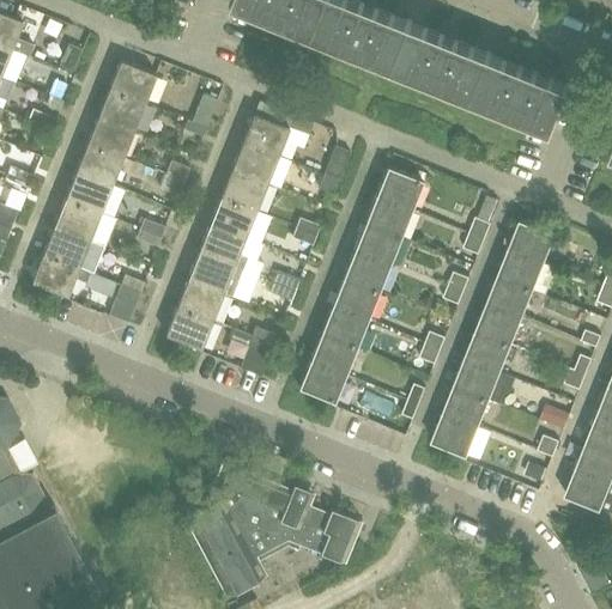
[(235,0),(234,4),(314,36),(328,0),(235,0)]
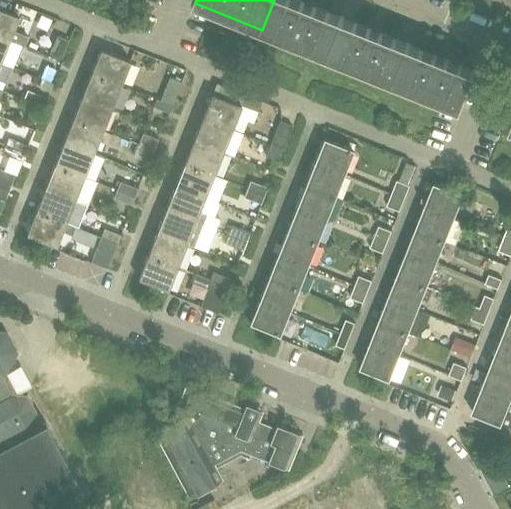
[(344,19),(314,7),(295,0),(274,0),(262,30),(329,57),(344,19)]
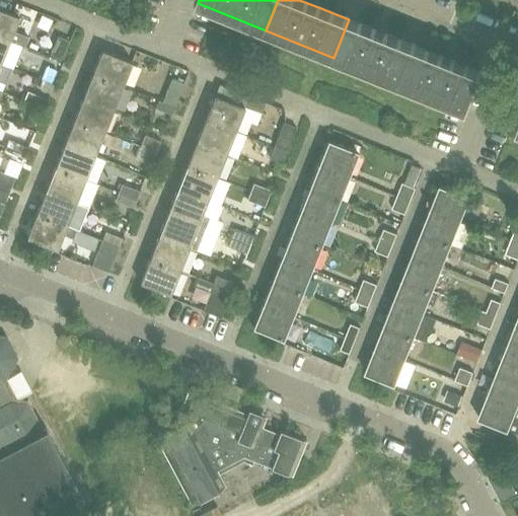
[(0,10),(0,38),(25,48),(28,39),(13,32),(19,18),(0,10)]
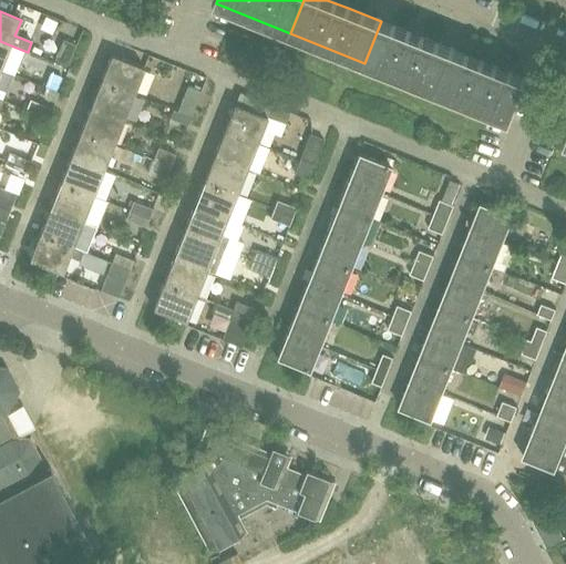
[(455,51),(393,27),(381,21),(364,63),(439,93),(455,51)]
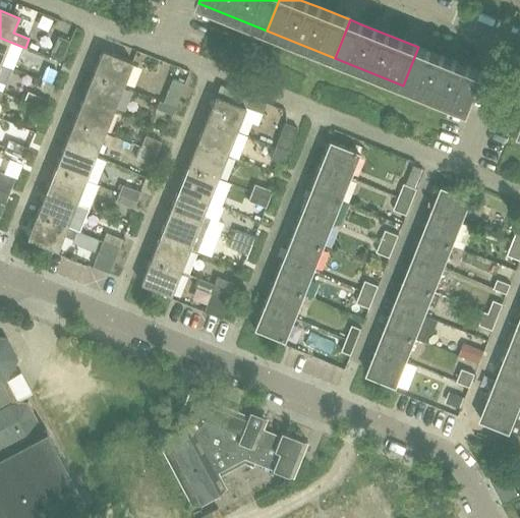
[(0,38),(0,64),(1,65),(10,43),(24,49),(25,48),(0,38)]
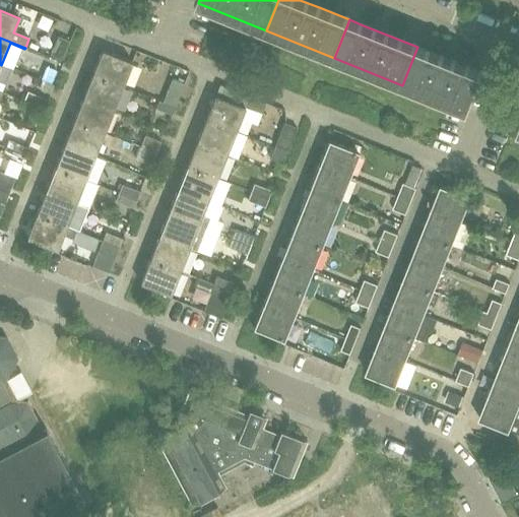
[(62,62),(69,44),(58,39),(51,58),(62,62)]
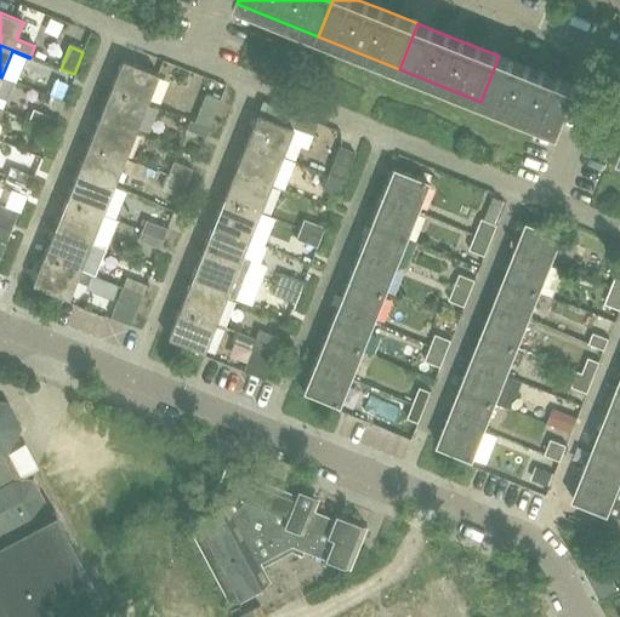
[(580,89),(533,69),(499,56),(481,102),(562,133),(580,89)]
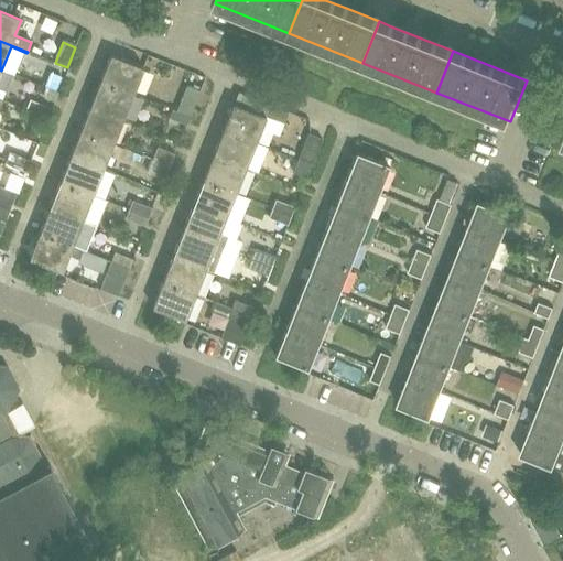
[(111,56),(101,83),(133,96),(143,69),(111,56)]
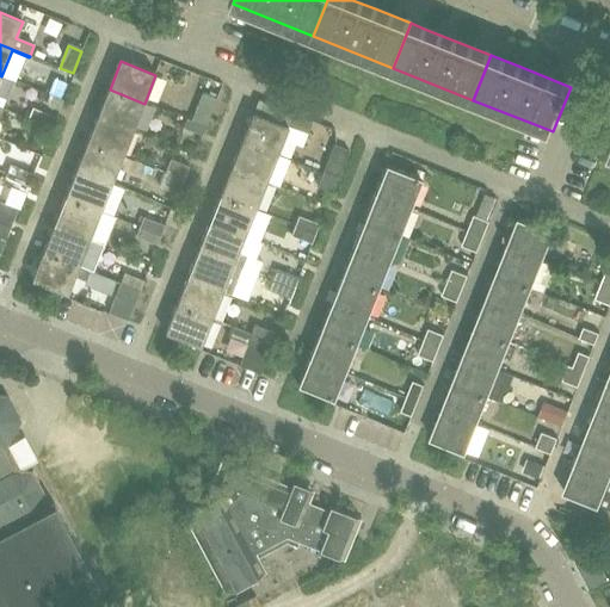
[(0,75),(0,107),(2,109),(13,81),(1,76),(0,75)]
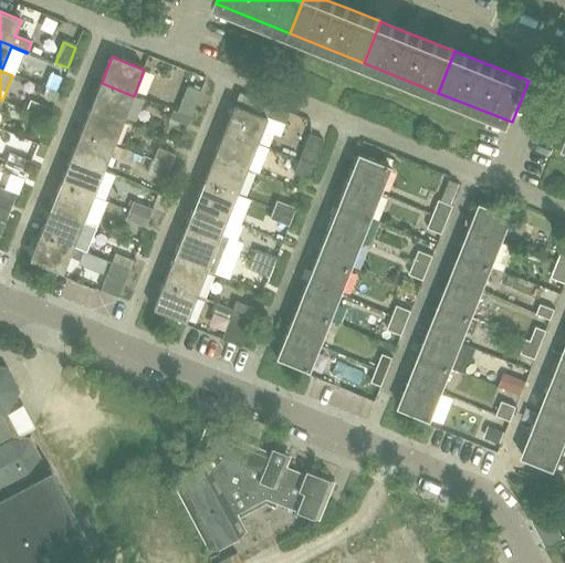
[(157,100),(164,80),(153,76),(146,95),(157,100)]
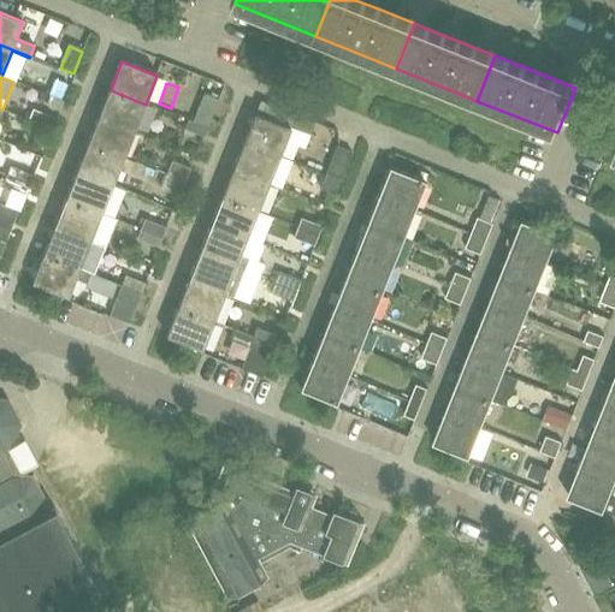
[(111,90),(100,118),(135,131),(146,105),(111,90)]
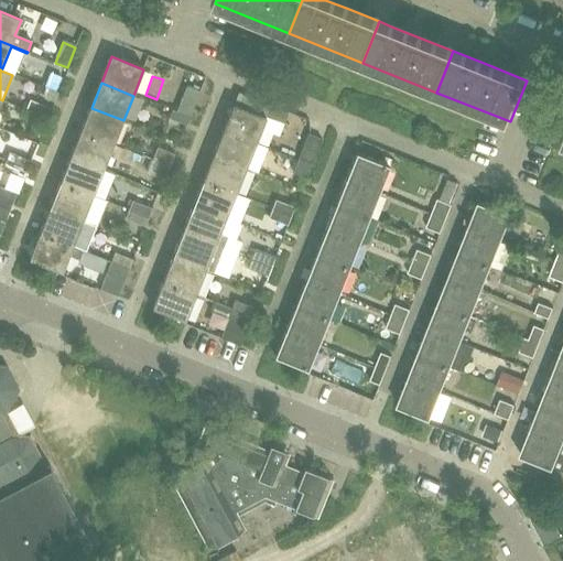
[(190,119),(201,93),(187,87),(177,112),(176,114),(190,119)]
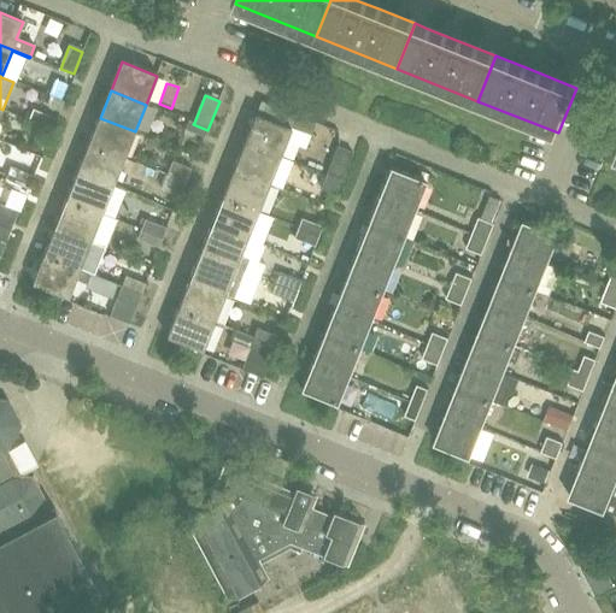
[(29,121),(51,130),(56,119),(34,111),(29,121)]
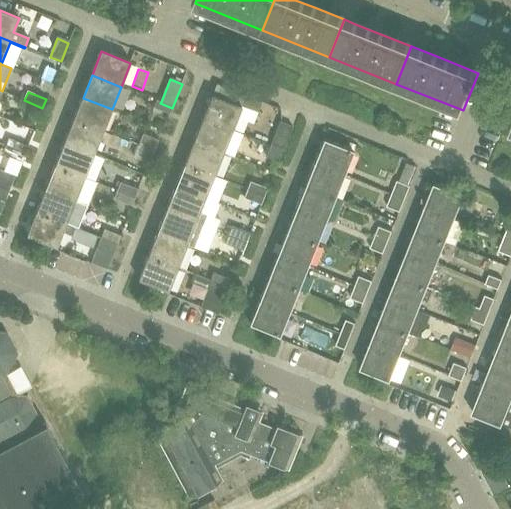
[(213,96),(203,120),(232,131),(242,107),(213,96)]
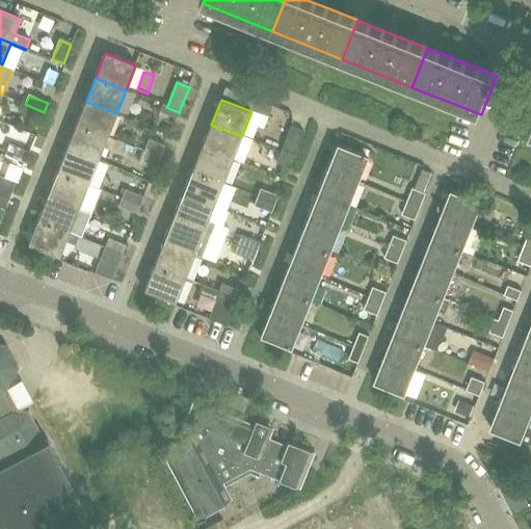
[(265,105),(256,101),(251,111),(261,114),(265,105)]
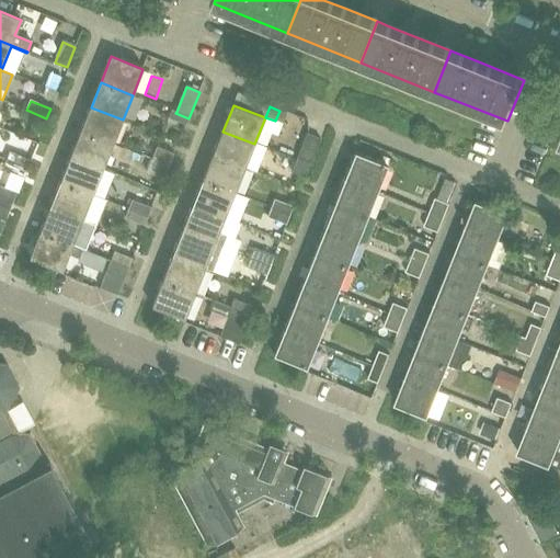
[(91,107),(80,133),(112,146),(123,120),(91,107)]
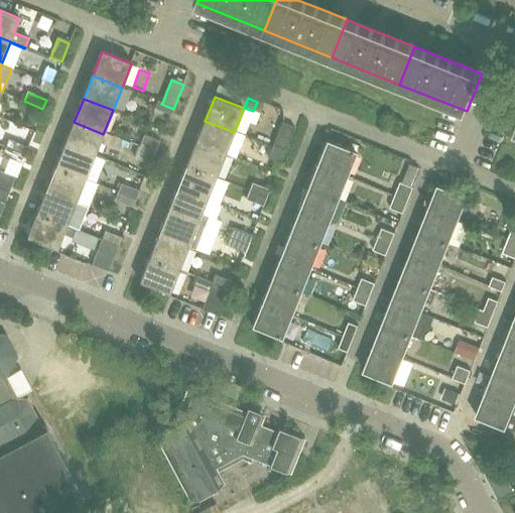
[(170,116),(173,109),(161,104),(162,103),(158,102),(155,109),(170,116)]
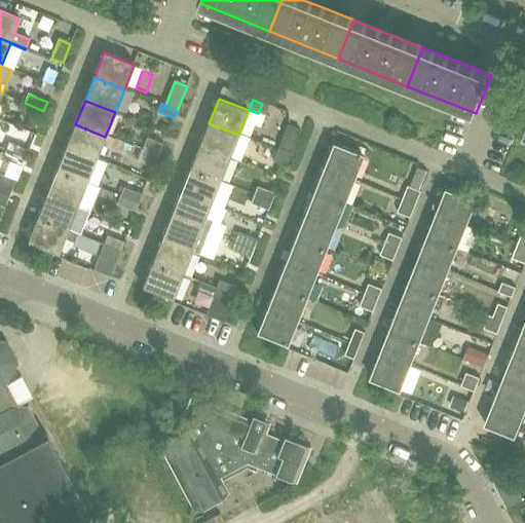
[(27,120),(25,129),(35,132),(36,122),(27,120)]
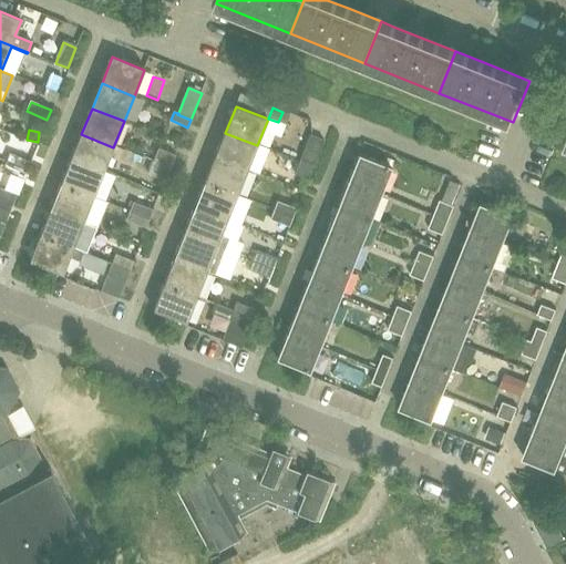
[(225,133),(215,157),(247,171),(257,145),(225,133)]
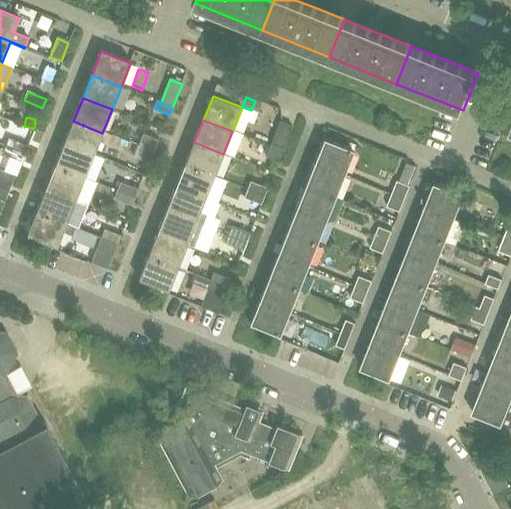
[(73,121),(64,144),(93,155),(102,133),(73,121)]
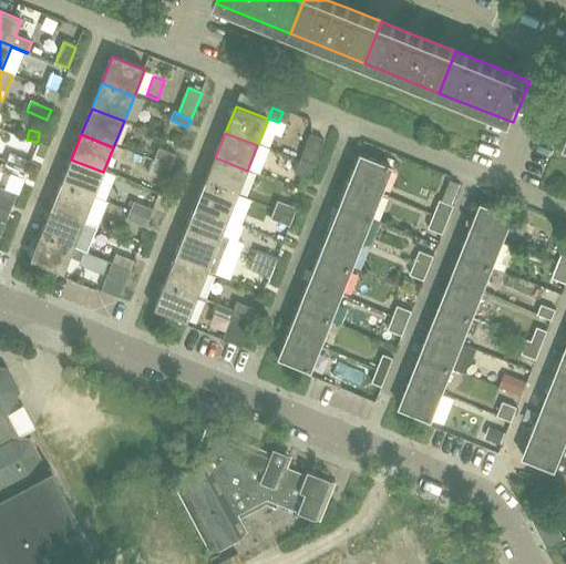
[(314,168),(325,142),(310,136),(300,163),(314,168)]
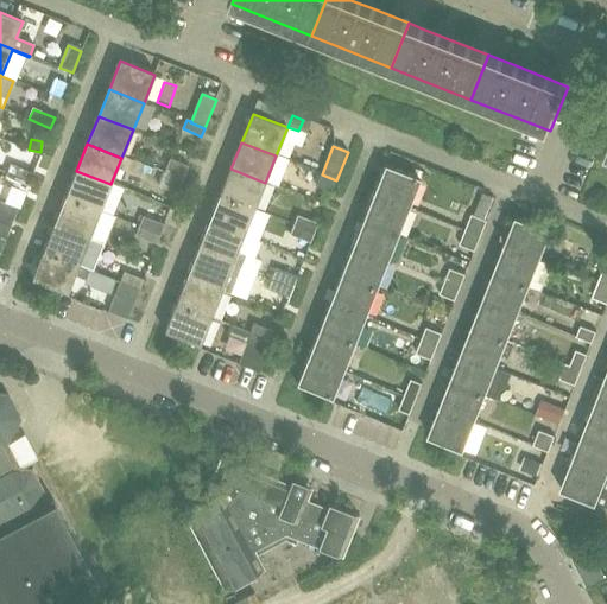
[(182,182),(188,167),(170,160),(164,175),(182,182)]
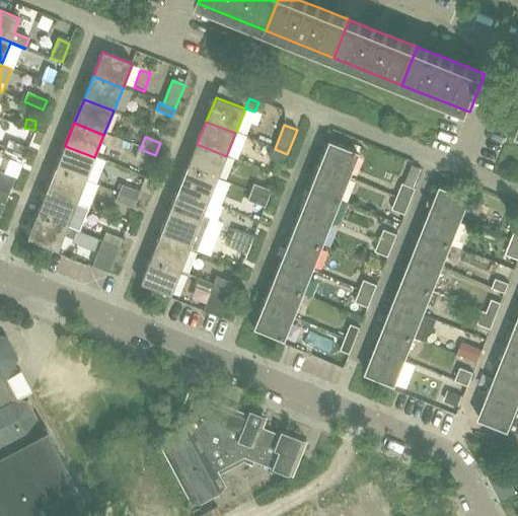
[(9,141),(6,149),(24,155),(27,148),(9,141)]
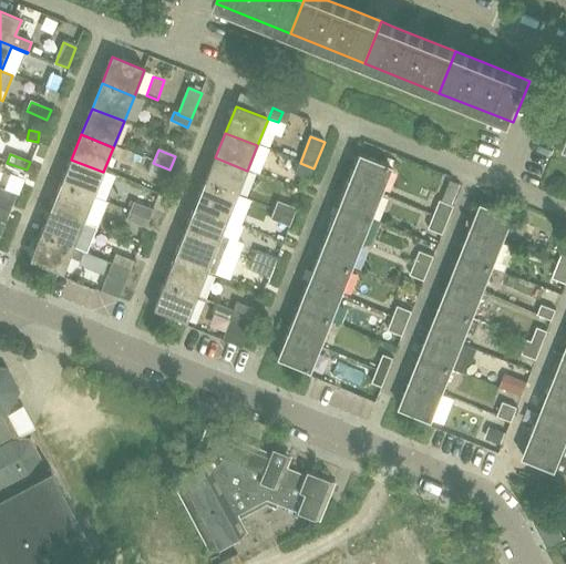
[(359,155),(348,182),(381,195),(391,168),(359,155)]
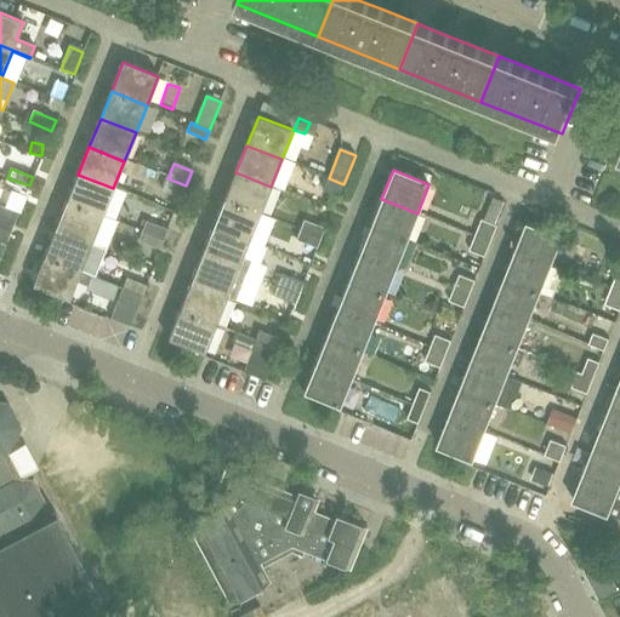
[(235,172),(225,201),(260,215),(271,187),(235,172)]
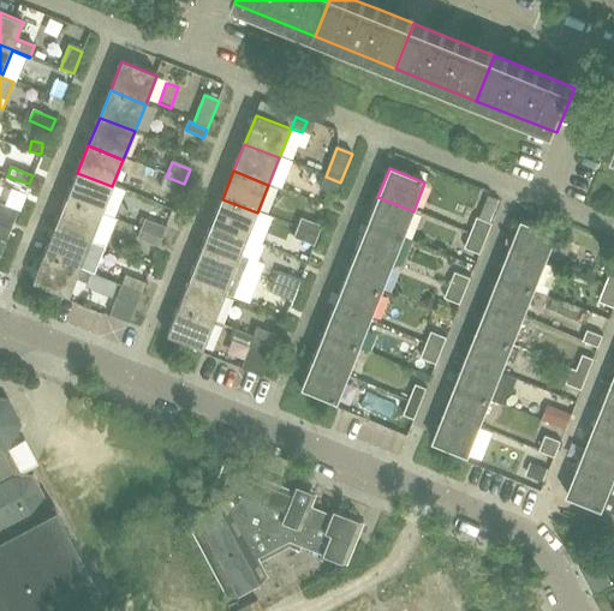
[(419,172),(417,179),(425,183),(428,175),(419,172)]
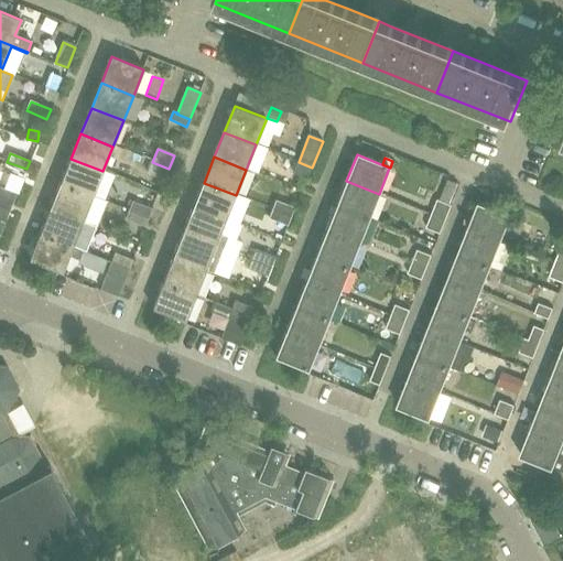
[(71,159),(61,183),(93,196),(103,171),(71,159)]
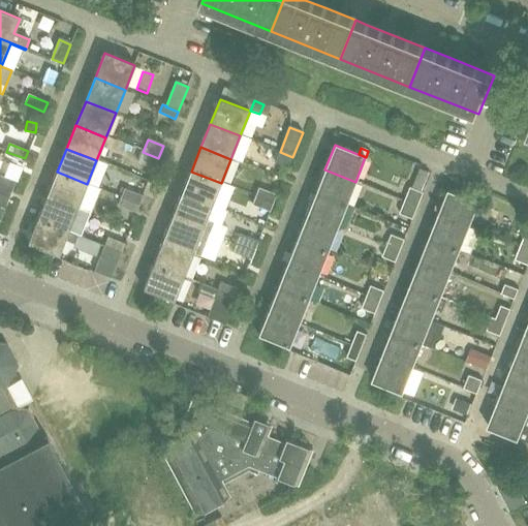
[(10,164),(21,168),(25,158),(6,152),(1,164),(8,167),(10,164)]
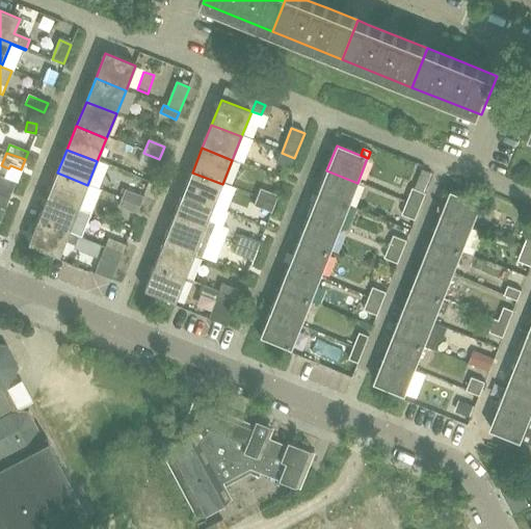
[(155,170),(159,159),(143,153),(139,164),(155,170)]
